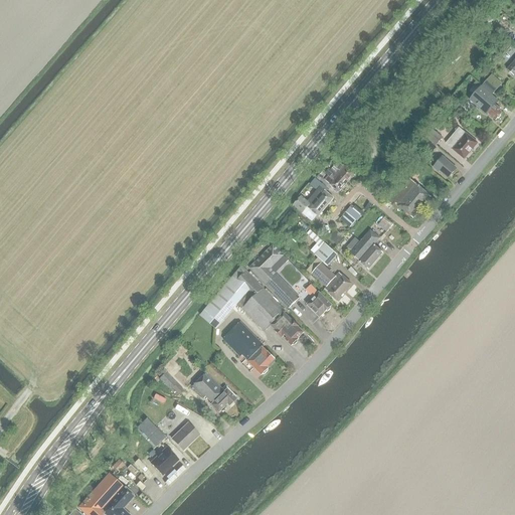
[(477,0),(473,4),(479,11),(490,0),(489,0),(477,0)]
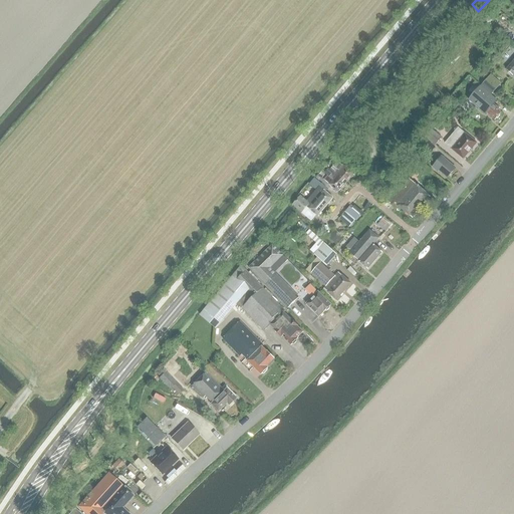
[(489,76),(480,86),(491,95),(499,85),(489,76)]
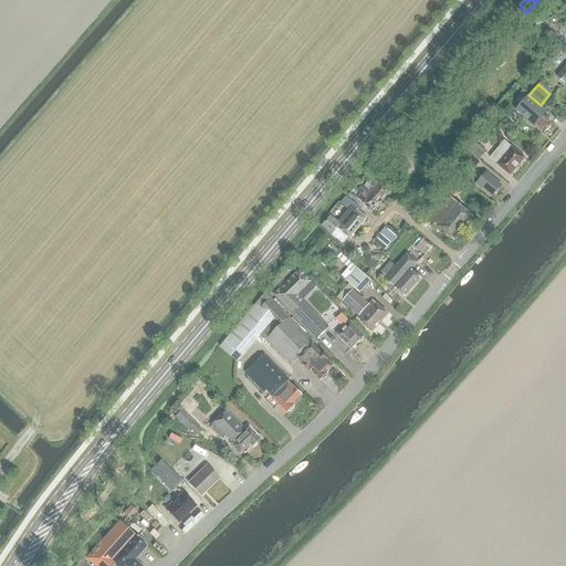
[(528,95),(515,111),(534,126),(535,125),(544,133),(546,130),(547,130),(549,127),(549,126),(551,125),(547,122),(548,121),(544,116),(547,112),(528,95)]
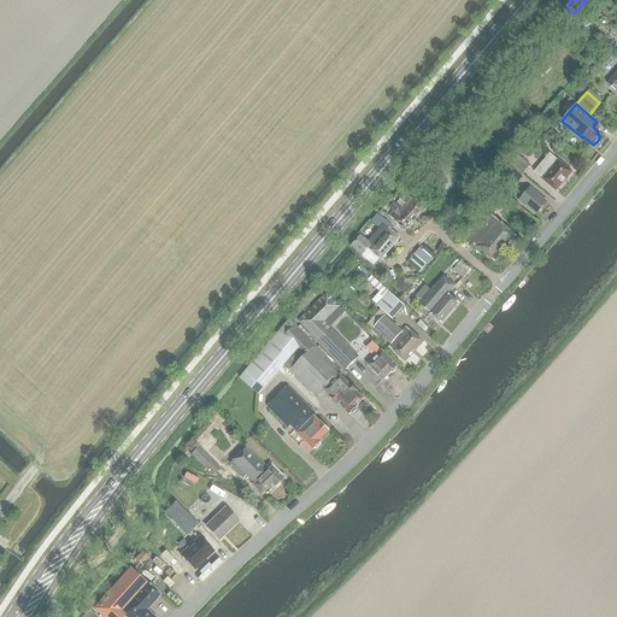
[(571,172),(558,160),(550,153),(534,172),(542,180),(541,180),(556,192),(571,172)]
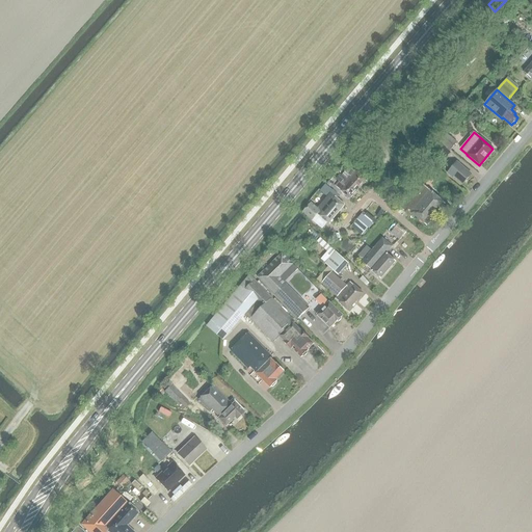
[(457,142),(447,134),(440,143),(450,151),(457,142)]
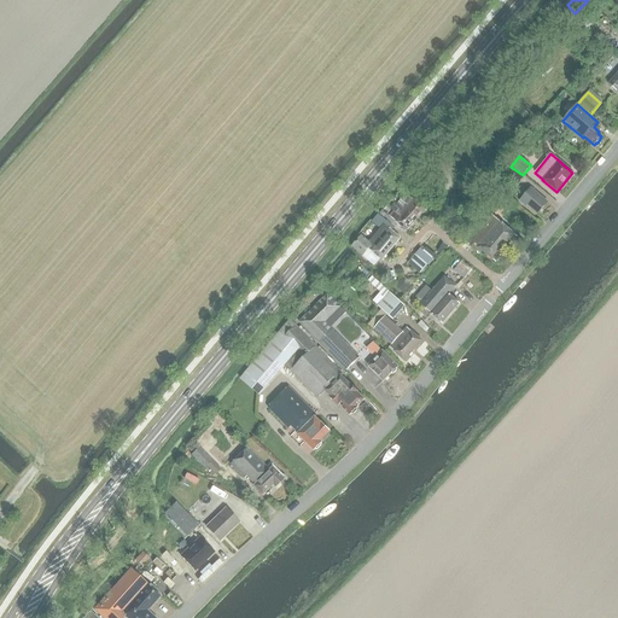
[(518,184),(524,178),(511,167),(506,173),(518,184)]
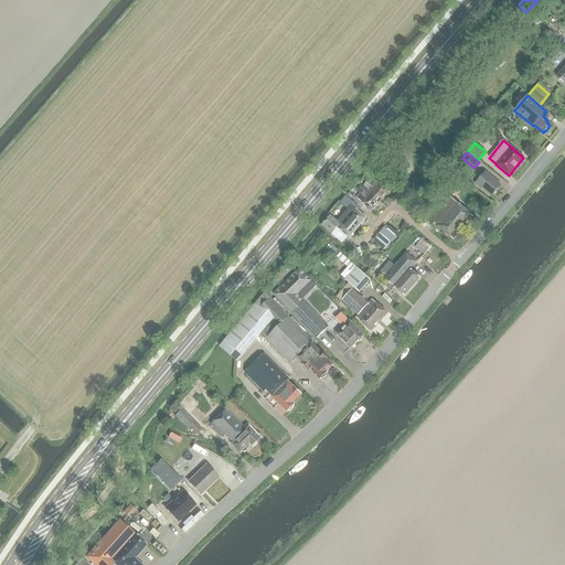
[(375,167),(370,172),(382,182),(387,177),(375,167)]
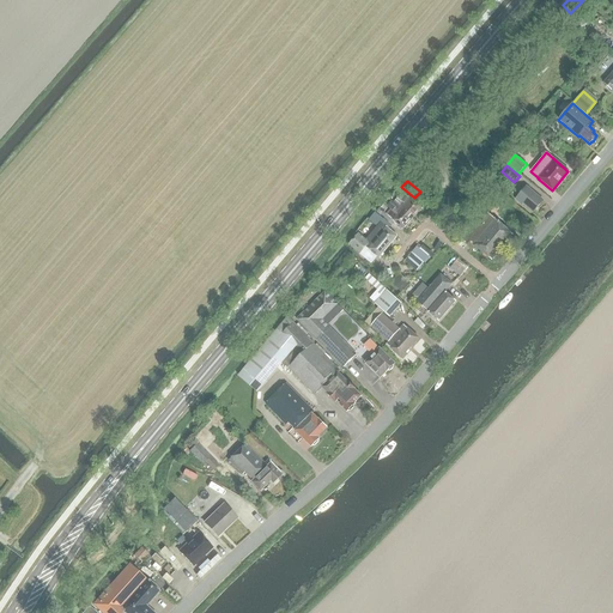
[(542,201),(526,187),(515,200),(521,205),(522,204),(533,212),(542,201)]
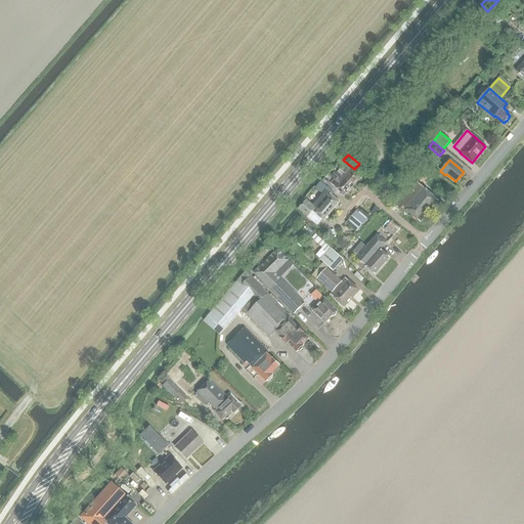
[(344,173),(341,177),(352,186),(360,177),(349,168),(348,169),(346,167),(342,172),(344,173)]
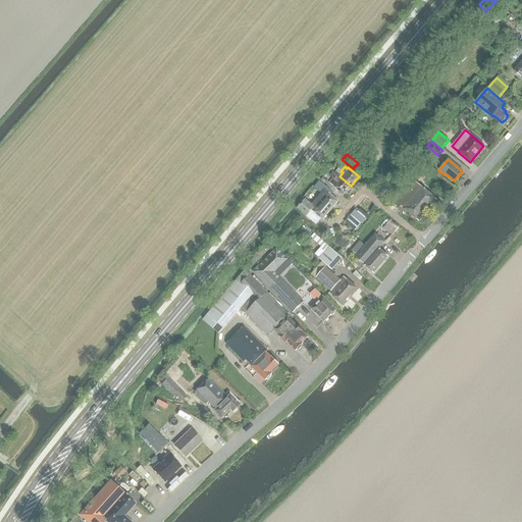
[(340,176),(333,171),(330,175),(332,178),(328,183),(331,186),(343,195),(351,186),(340,176)]
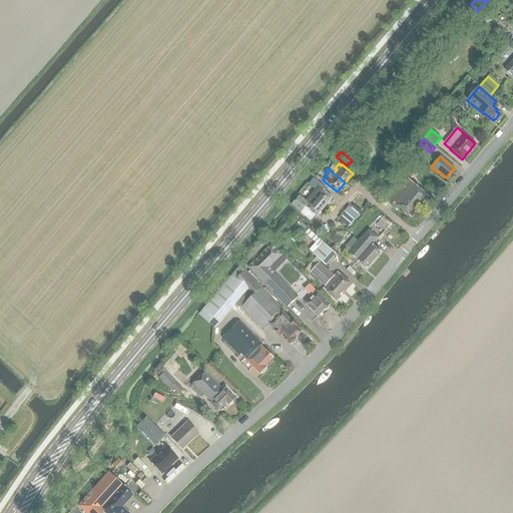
[(388,202),(394,207),(397,205),(411,217),(429,196),(414,184),(408,191),(402,186),(388,202)]
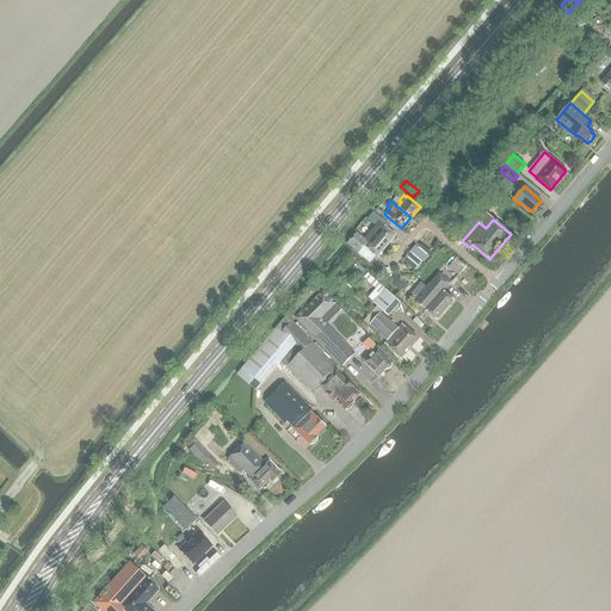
[(377,258),(387,247),(395,236),(382,224),(380,223),(375,229),(377,230),(369,240),(366,238),(364,240),(357,233),(347,244),(357,252),(363,246),(364,246),(377,258)]
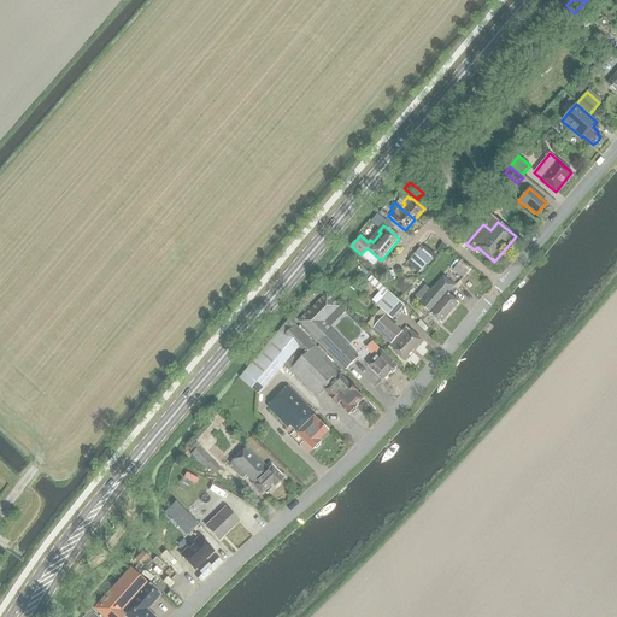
[(415,254),(407,263),(421,274),(428,265),(415,254)]
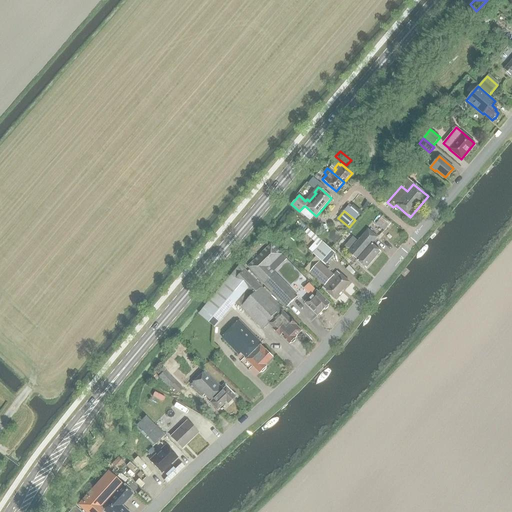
[(307,250),(325,265),(335,254),(307,229),(304,233),(314,242),(307,250)]
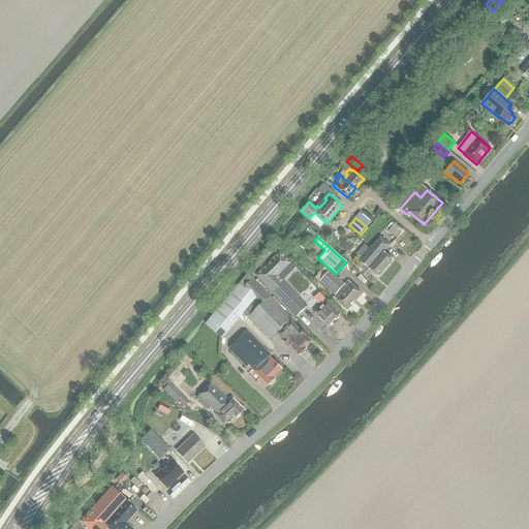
[(345,252),(352,244),(344,237),(337,244),(345,252)]
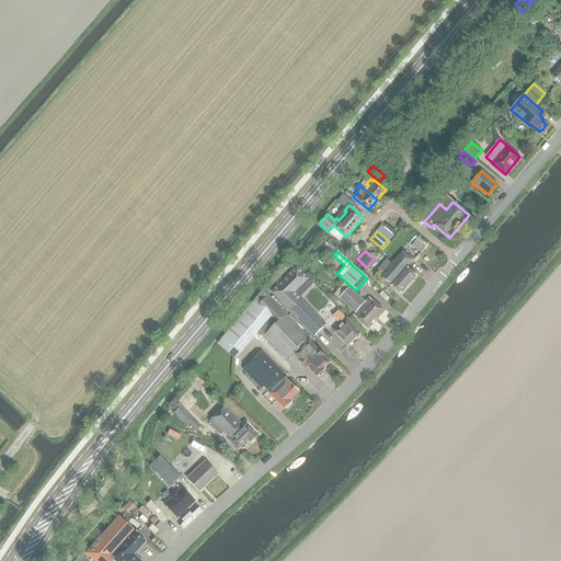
[(391,285),(401,294),(418,276),(407,267),(413,261),(403,251),(381,276),(391,285)]
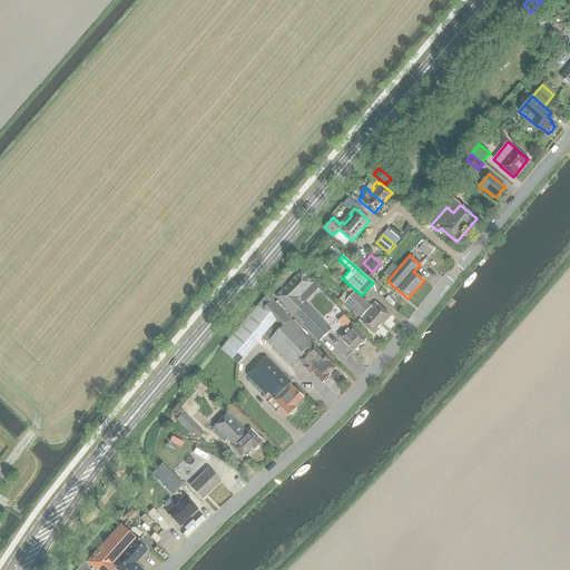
[(275,297),(318,342),(331,330),(304,303),(318,288),(302,272),(275,297)]
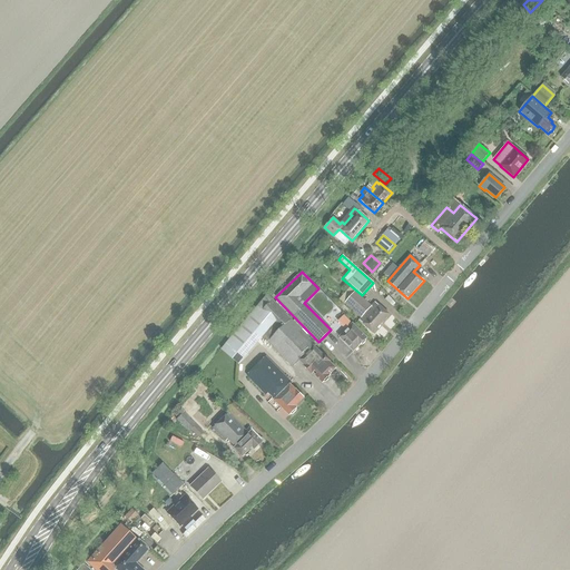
[(363,324),(372,333),(389,315),(379,306),(375,303),(372,306),(355,292),(344,303),(361,317),(359,321),(363,324)]
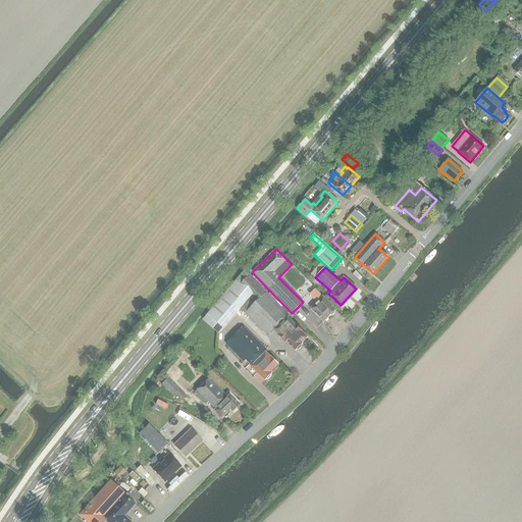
[(266,293),(267,293),(245,270),(202,320),(218,333),(240,309),(245,314),(245,313),(268,336),(274,330),(278,334),(285,342),(295,351),(302,344),(302,343),(307,337),(302,331),(296,324),(296,325),(288,317),(289,316),(266,293)]
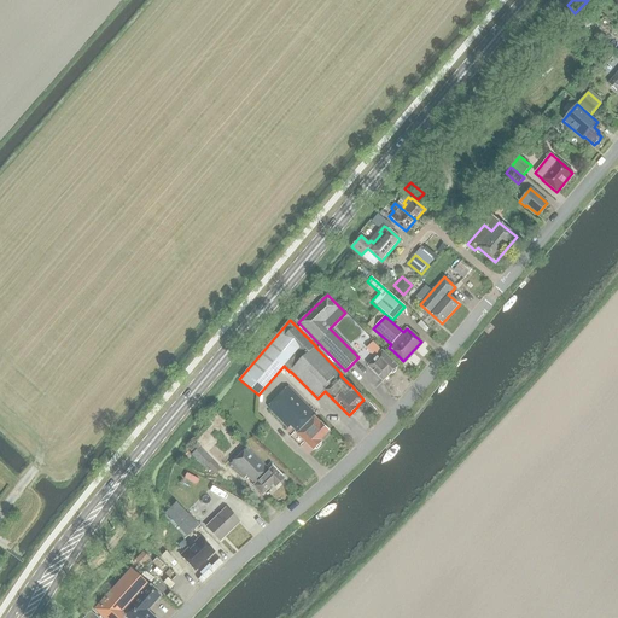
[(429,330),(421,321),(418,325),(426,332),(429,330)]
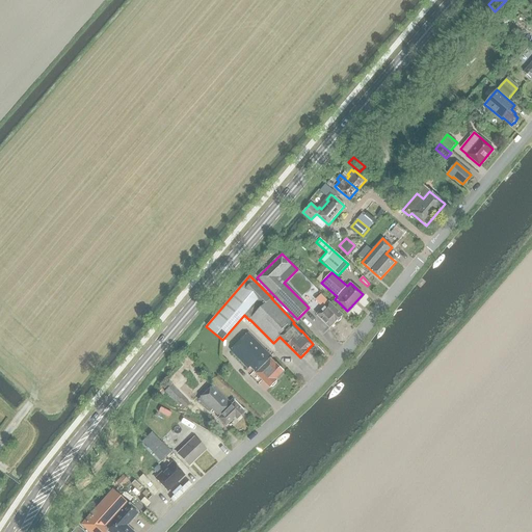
[(342,316),(329,302),(328,303),(323,297),(319,301),(324,307),(316,315),(321,319),(321,320),(329,328),(342,316)]
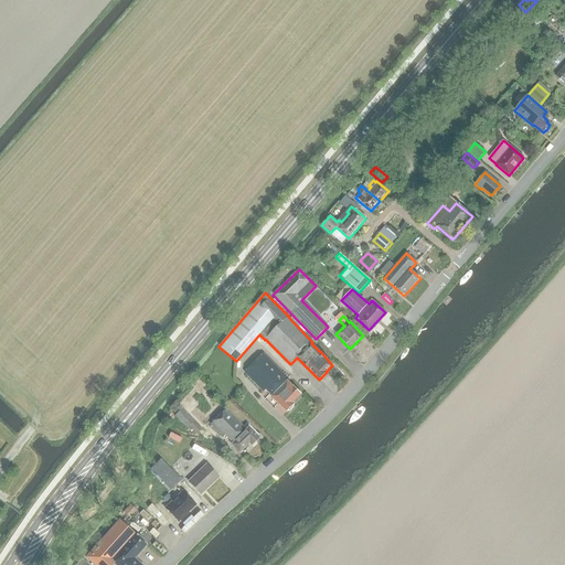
[(272,396),(286,412),(294,404),(292,403),(301,394),(294,386),(292,387),(287,382),(289,380),(263,353),(244,372),(264,392),(266,390),(272,396)]
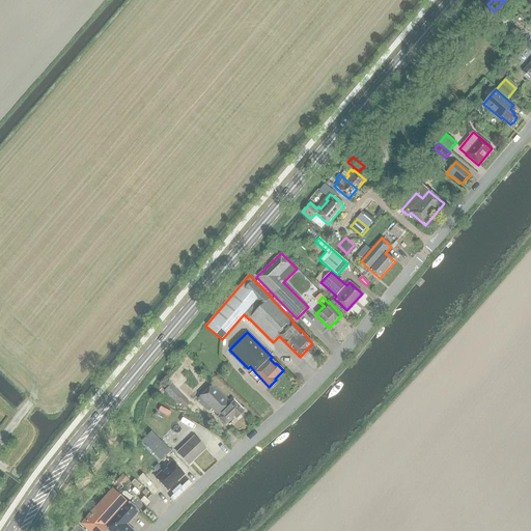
[(177,387),(187,378),(178,369),(169,379),(177,387)]
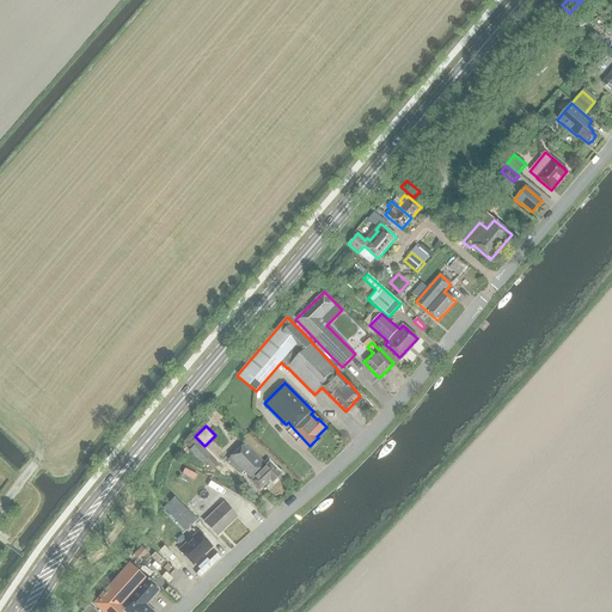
[(219,465),(197,444),(189,451),(202,465),(204,461),(213,470),(219,465)]
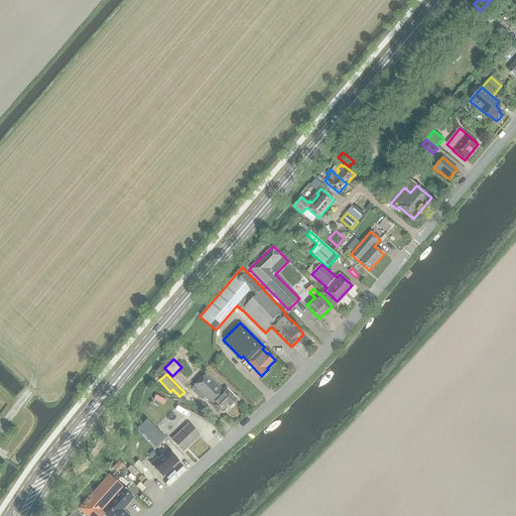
[(236,400),(227,390),(224,393),(206,374),(191,387),(204,399),(206,398),(212,404),(211,406),(218,413),(227,404),(229,407),(236,400)]
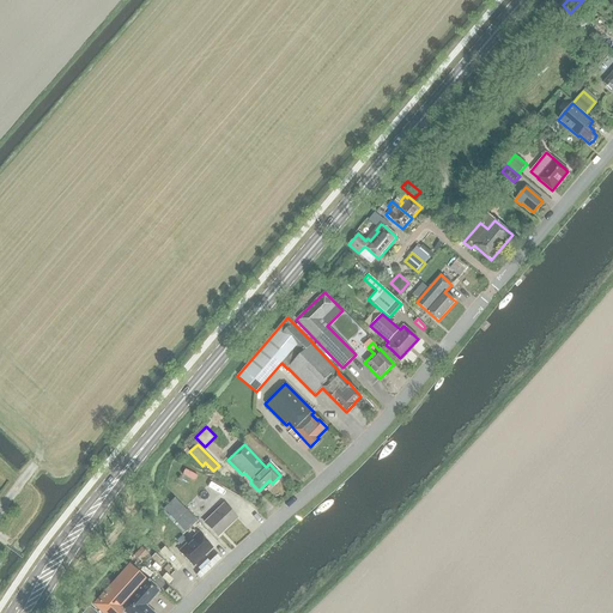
[(218,447),(212,454),(219,460),(225,453),(218,447)]
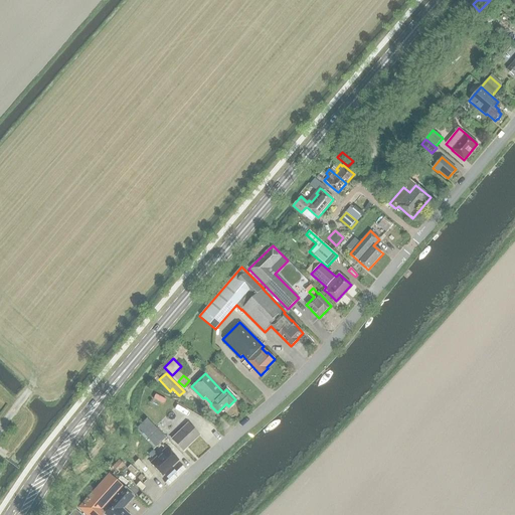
[(137,428),(155,448),(165,438),(146,418),(137,428)]
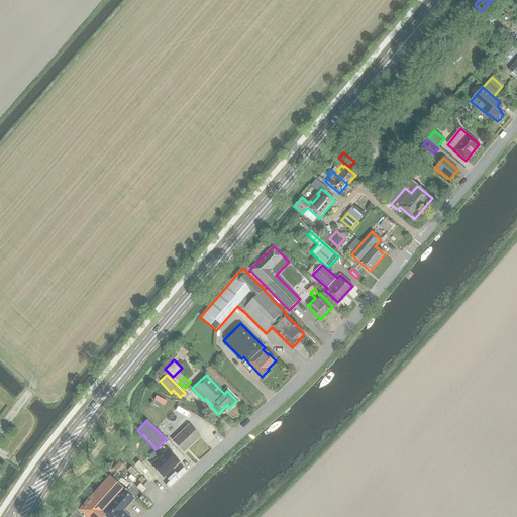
[(199,437),(188,425),(172,441),(183,452),(199,437)]
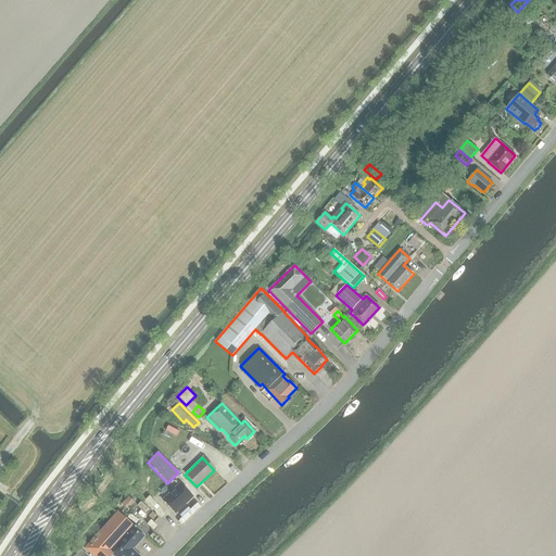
[(162,501),(174,514),(191,496),(179,484),(162,501)]
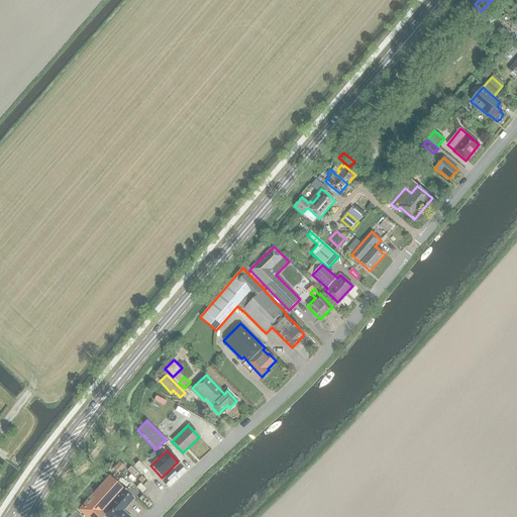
[(119,461),(108,474),(115,480),(125,468),(119,461)]
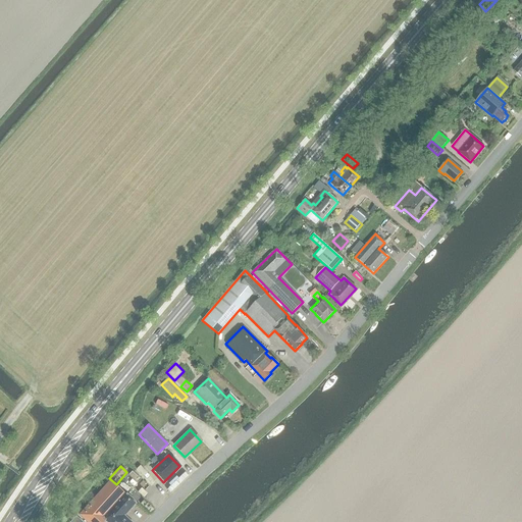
[(181,467),(172,474),(177,480),(187,473),(181,467)]
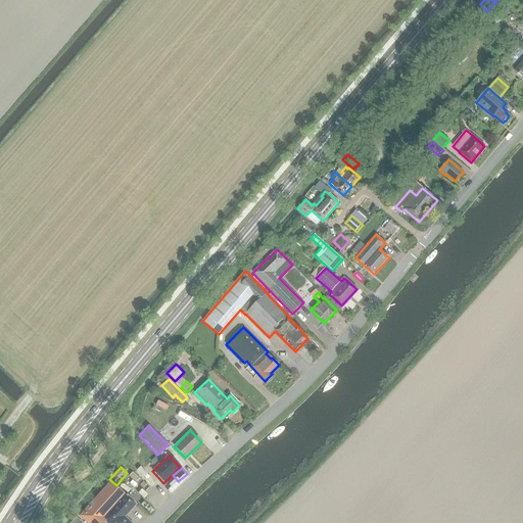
[(125,494),(109,481),(105,485),(79,515),(87,522),(102,522),(104,521),(105,522),(130,522),(124,517),(136,504),(125,494)]
